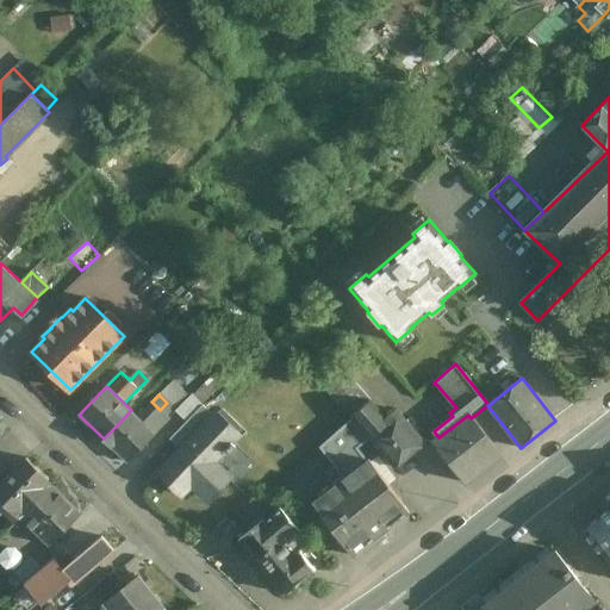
[(387,419),(371,400),(352,417),(352,418),(367,436),(394,467),(423,442),(397,412),(387,419)]
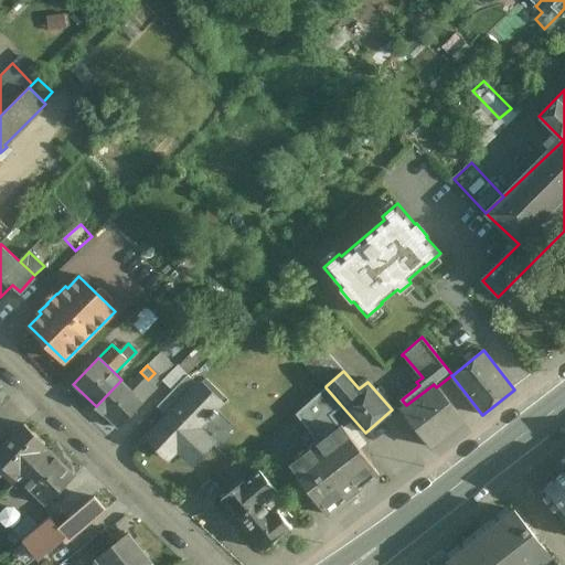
[(148,380),(140,372),(128,385),(145,402),(157,388),(148,380)]
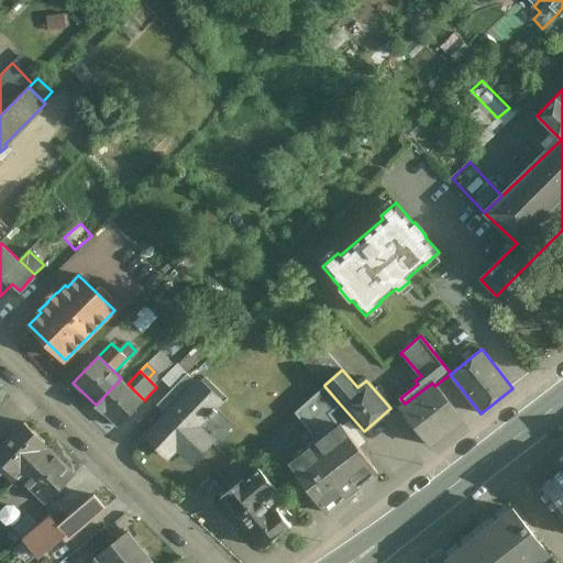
[(187,373),(156,405),(167,416),(198,384),(187,373)]
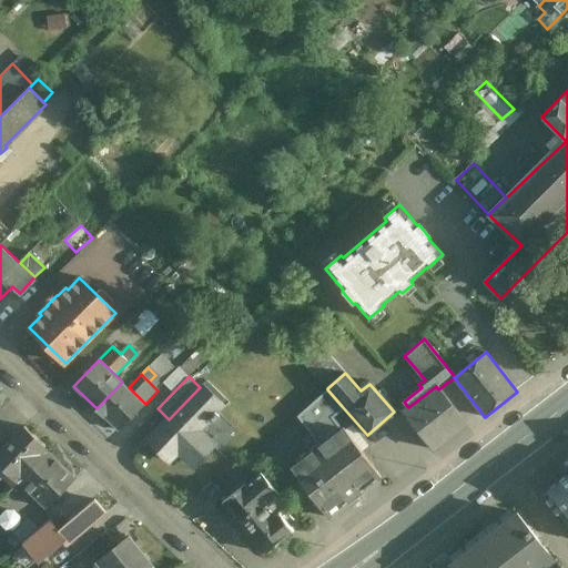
[(169,419),(151,437),(172,457),(179,450),(192,463),(212,443),(198,428),(209,416),(214,421),(221,414),(215,409),(225,399),(206,381),(200,387),(169,419)]
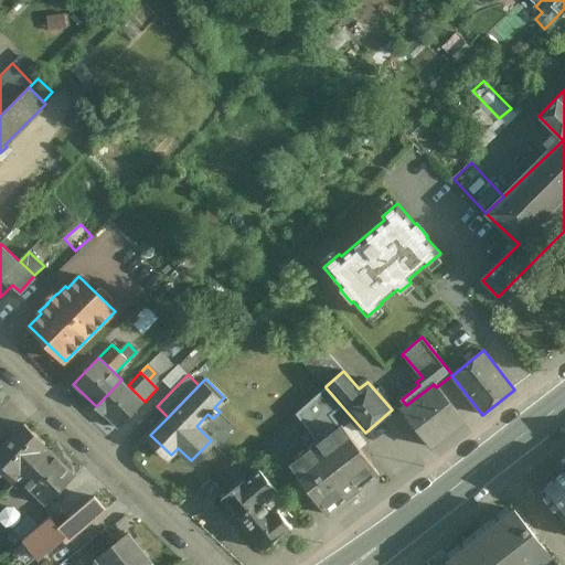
[(121,380),(96,406),(118,428),(145,402),(128,385),(121,380)]
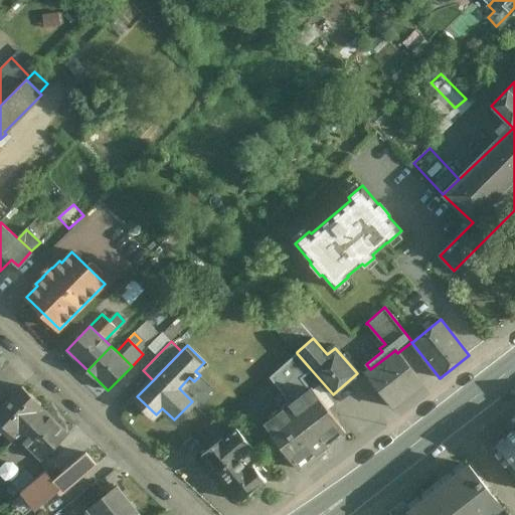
[(397,353),(395,350),(370,369),(366,372),(393,407),(422,385),(397,353)]
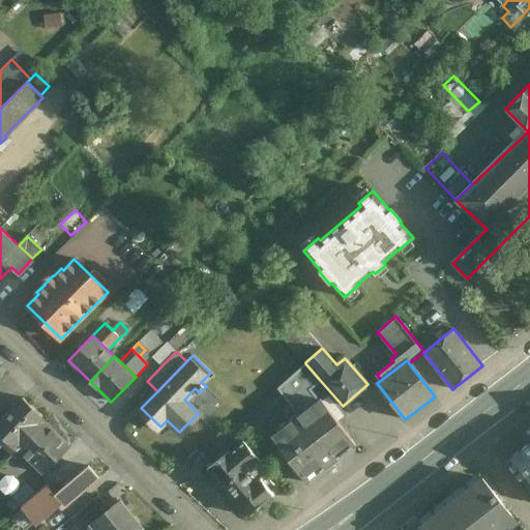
[(305,363),(276,388),(290,404),(319,379),(305,363)]
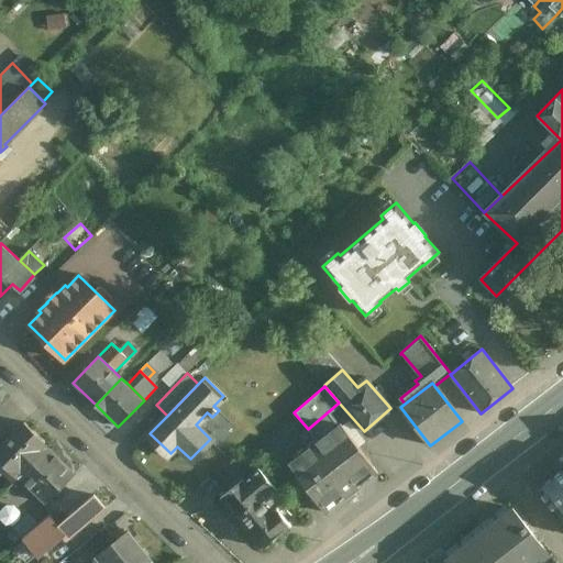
[(24,420),(0,444),(0,472),(0,473),(7,467),(19,478),(20,477),(50,448),(43,442),(45,440),(24,420)]
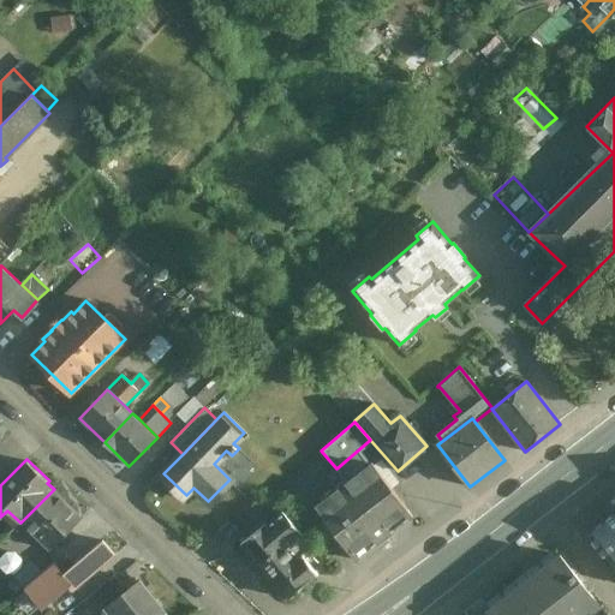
[(374,463),(316,507),(356,560),(413,515),(374,463)]
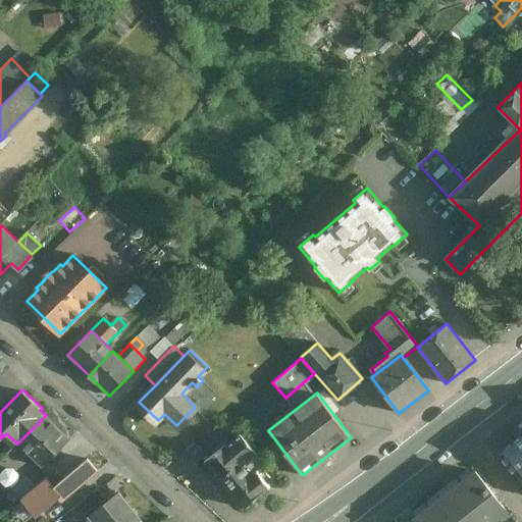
[(46,415),(18,442),(43,467),(70,439),(46,415)]
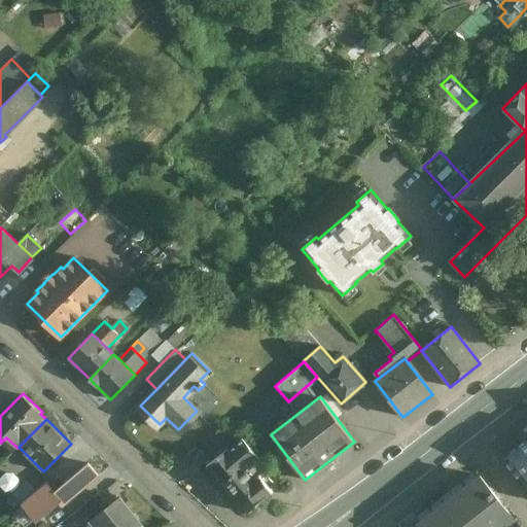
[(235,445),(219,427),(203,441),(218,459),(235,445)]
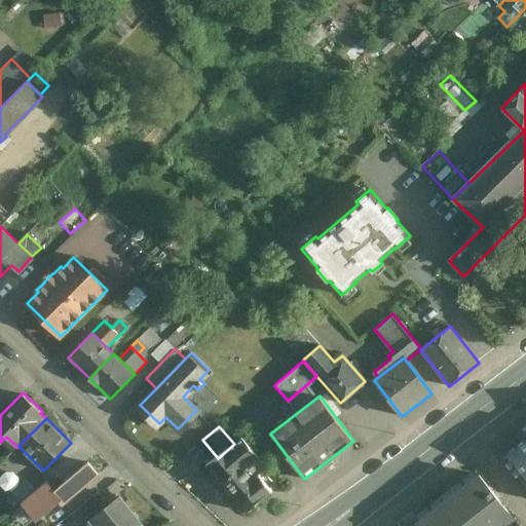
[(218,458),(209,465),(242,504),(242,508),(243,509),(245,511),(247,511),(249,511),(251,510),(253,508),(253,505),(271,491),(259,477),(268,468),(242,438),(234,444),(218,458)]
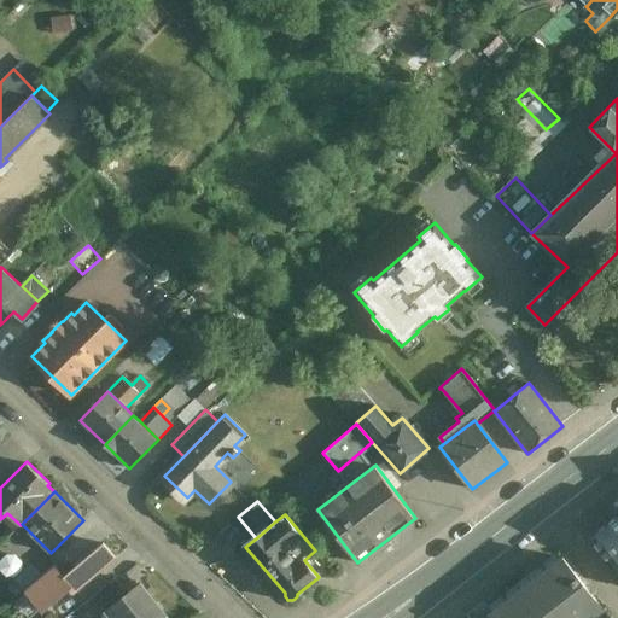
[(617,518),(594,537),(617,567),(617,518)]
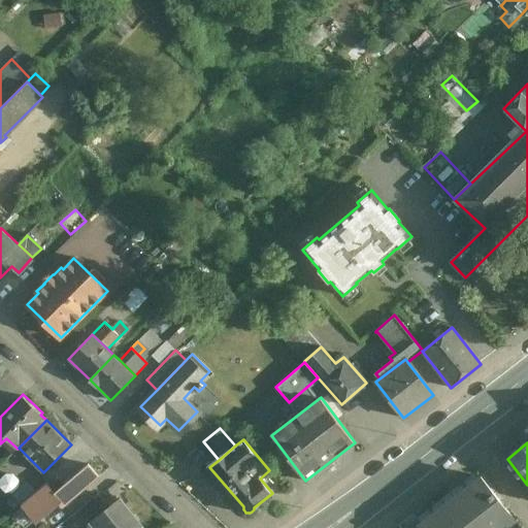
[(484,475),(456,497),(454,495),(446,501),(448,503),(422,524),(424,527),(513,527),(520,523),(484,475)]
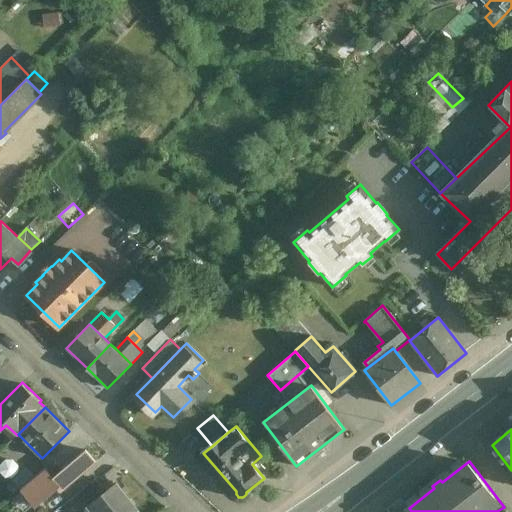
[(43,469),(19,489),(37,511),(62,491),(43,469)]
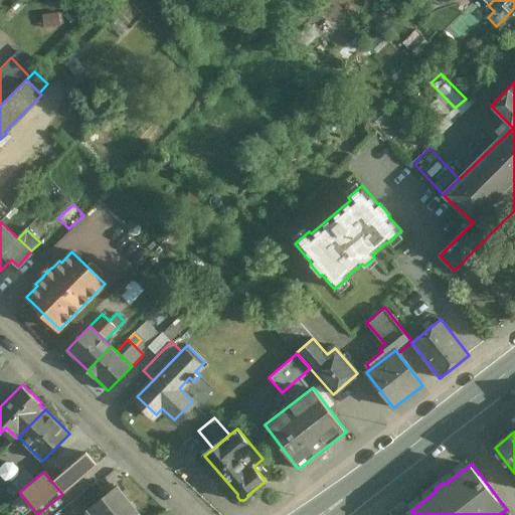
[(118,486),(90,509),(91,509),(96,514),(135,514),(139,512),(127,498),(131,495),(126,490),(123,492),(118,486)]
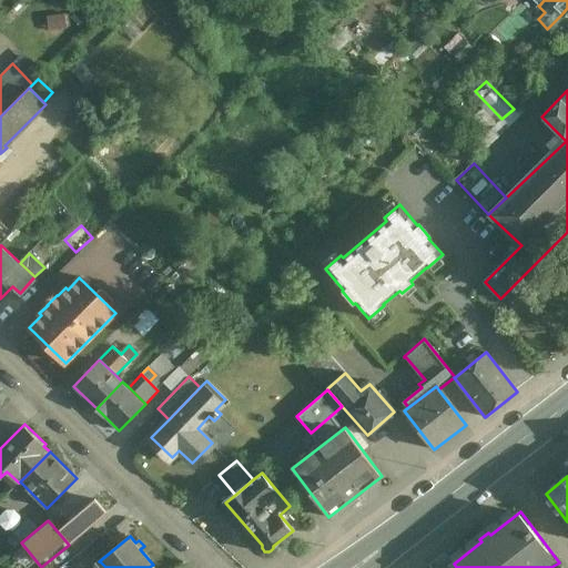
[(102,537),(83,551),(91,560),(110,546),(102,537)]
